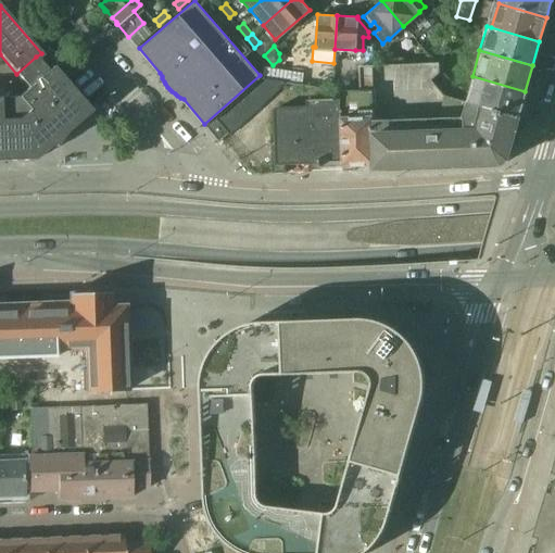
[(89,109),(51,64),(46,68),(36,57),(16,74),(26,86),(63,132),(89,109)]
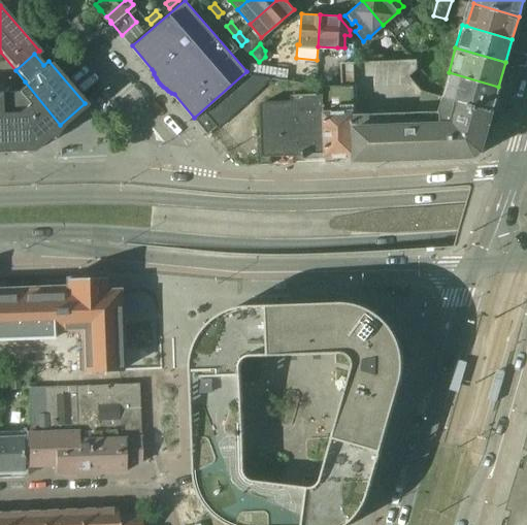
[(341,58),(341,72),(402,71),(402,58),(341,58)]
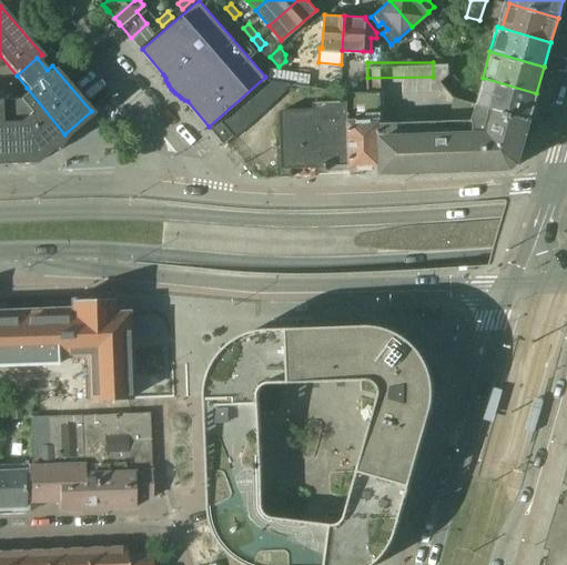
[(309,73),(269,67),(267,77),(306,84),(309,73)]
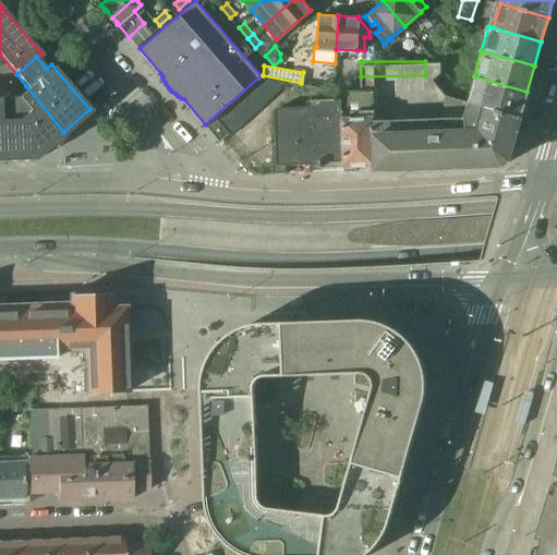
[(229,132),(285,82),(270,79),(262,76),(206,125),(219,140),(229,132)]
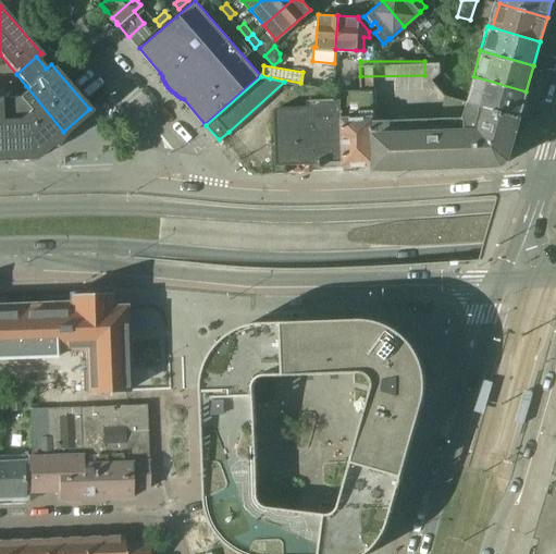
[(526,91),(473,76),(466,100),(467,100),(467,101),(519,117),(526,91)]
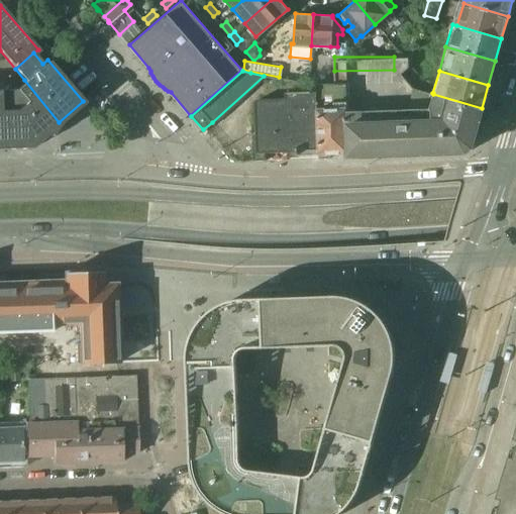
[(14,88),(0,88),(0,147),(30,146),(46,132),(50,135),(59,122),(24,80),(14,88)]
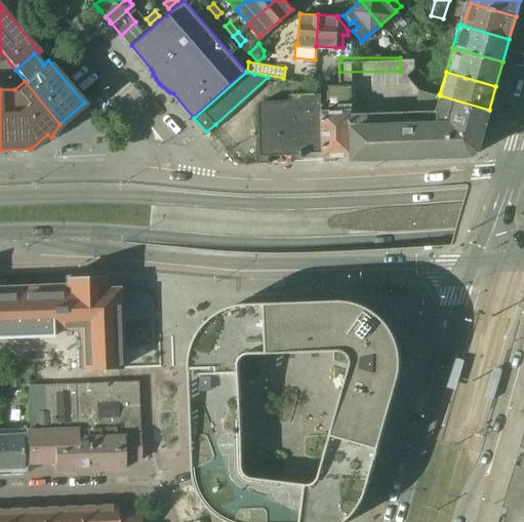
[(354,155),(353,113),(351,113),(350,85),(337,85),(337,84),(319,85),(320,91),(322,156),(323,156),(324,159),(333,159),(335,156),(353,155),(353,158),(355,158),(355,155),(354,155)]
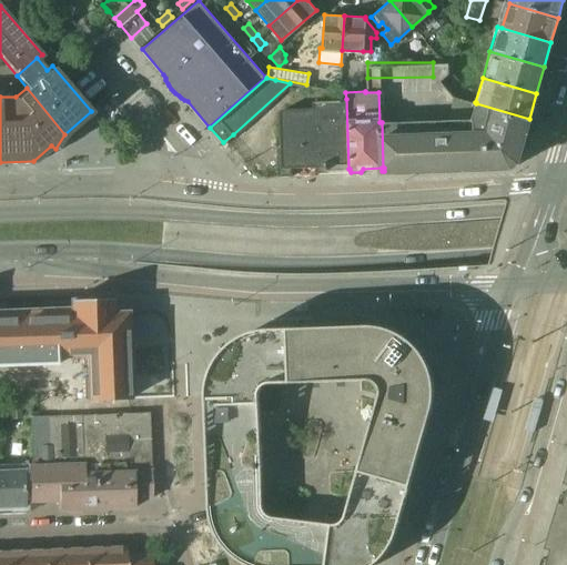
[(312,104),(293,104),(282,106),(279,109),(279,137),(275,137),(275,145),(280,145),(280,163),(276,163),(276,165),(276,175),(291,174),(291,167),(314,165),(314,171),(326,171),(326,170),(348,169),(346,99),(312,100),(312,104)]
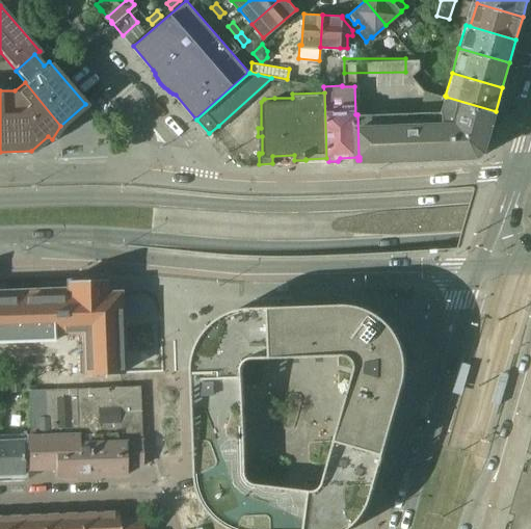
[(442,111),(377,113),(357,114),(359,157),(360,157),(360,160),(475,156),(477,156),(479,155),(480,155),(481,154),(482,152),(483,151),(484,149),(484,148),(485,146),(492,125),(496,111),(446,97),(442,111)]
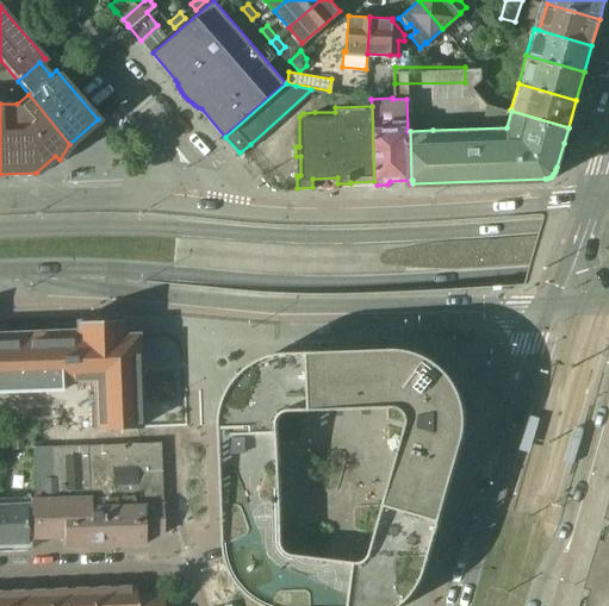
[(0,381),(91,379),(92,401),(86,401),(87,426),(92,426),(93,429),(149,426),(149,424),(138,424),(135,333),(118,333),(118,318),(73,319),(73,330),(0,331),(0,381)]
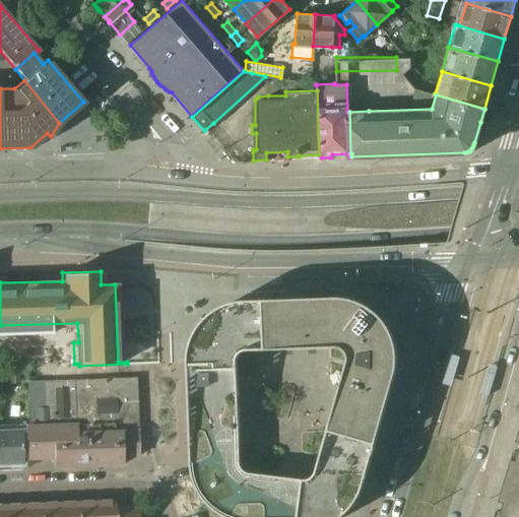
[(363,486),(394,375),(395,370),(396,366),(397,361),(397,356),(396,351),(396,346),(395,342),(395,341),(393,337),(392,333),(392,332),(392,331),(392,330),(391,328),(390,326),(389,326),(388,325),(385,322),(383,319),(380,315),(380,314),(379,313),(379,312),(378,311),(377,310),(376,310),(375,309),(373,309),(370,307),(367,305),(364,303),(360,302),(354,300),(350,298),(348,298),(341,297),(334,297),(245,300),(235,301),(225,304),(216,308),(208,313),(201,320),(196,328),(191,337),(188,346),(187,356),(186,361),(190,462),(190,465),(191,470),(191,473),(192,476),(194,483),(198,491),(202,497),(207,503),(213,508),(219,513),(226,516),(229,516),(338,516),(342,515),(345,512),(347,509),(350,507),(353,504),(355,500),(358,497),(360,494),(361,490),(363,486)]
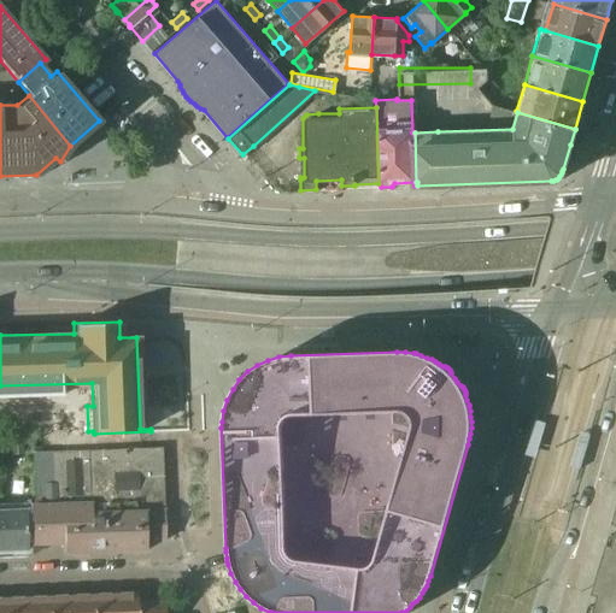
[(42,435),(33,435),(33,449),(42,449),(42,435)]
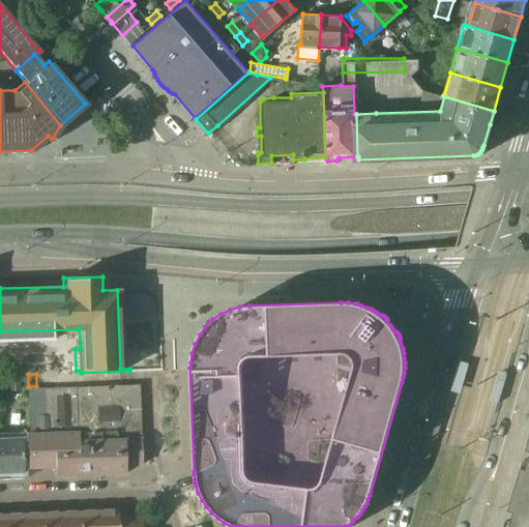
[(138,435),(136,382),(36,386),(28,386),(30,431),(28,431),(29,467),(53,466),(54,474),(123,472),(123,463),(141,462),(140,435),(138,435)]
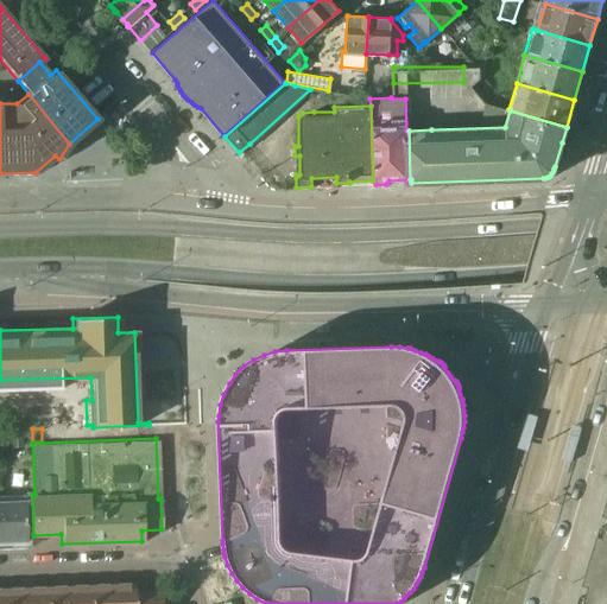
[(606,496),(602,514),(606,515),(606,517),(605,526),(599,525),(588,559),(606,564),(606,496)]
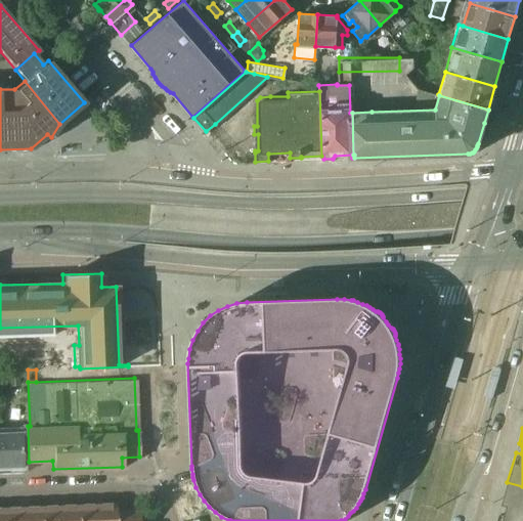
[(0,465),(20,465),(19,432),(0,432),(0,465)]
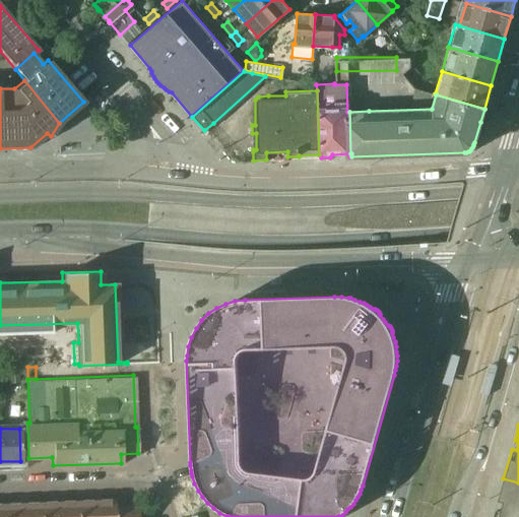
[(518,516),(518,482),(503,478),(497,500),(502,501),(500,510),(495,508),(492,516),(518,516)]
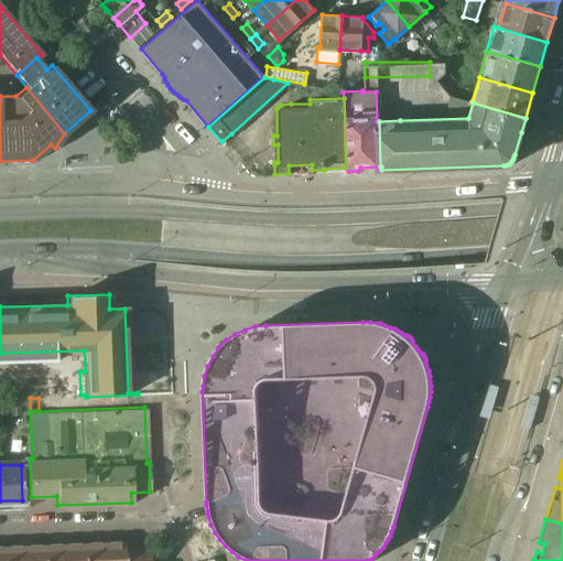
[(133,547),(133,540),(101,541),(103,560),(148,560),(148,547),(133,547)]
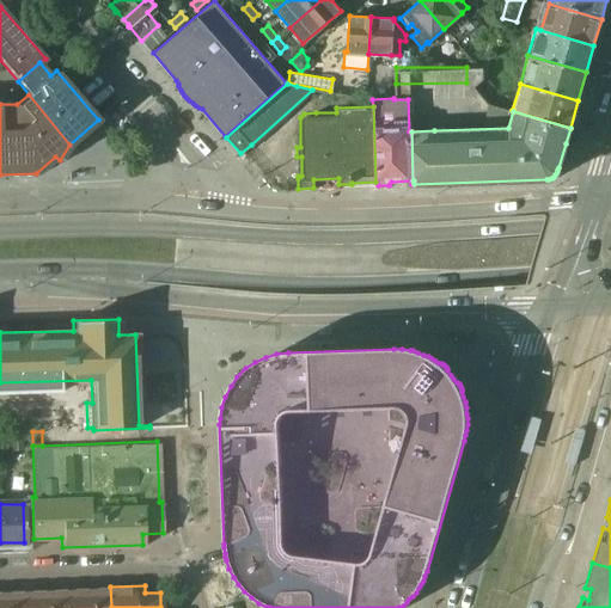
[(111,607),(110,587),(90,588),(90,607),(111,607)]
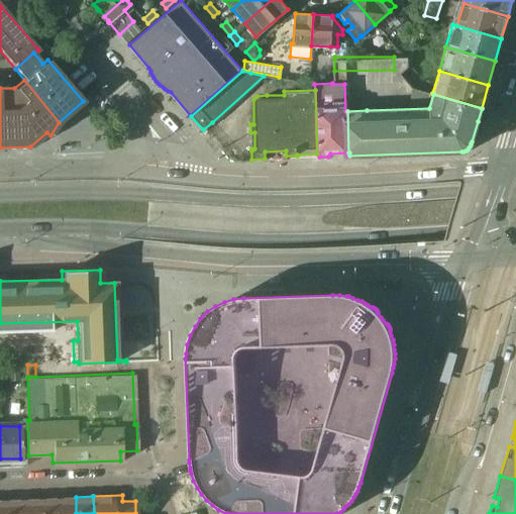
[(76,513),(76,497),(57,498),(58,513),(76,513)]
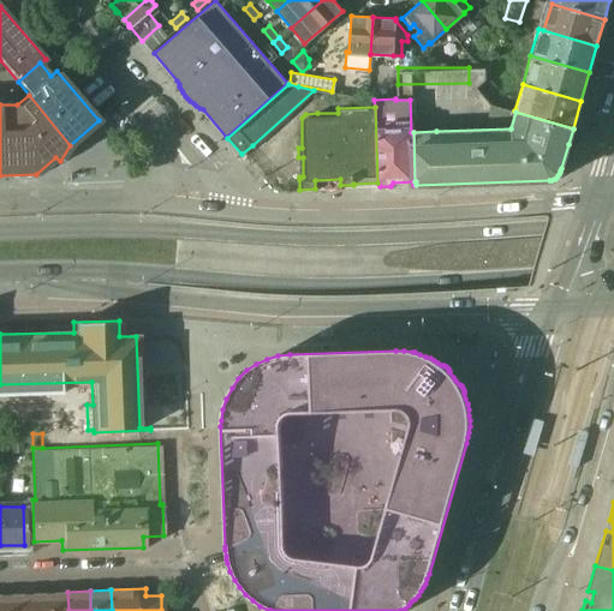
[(47,610),(47,592),(25,593),(25,610),(47,610)]
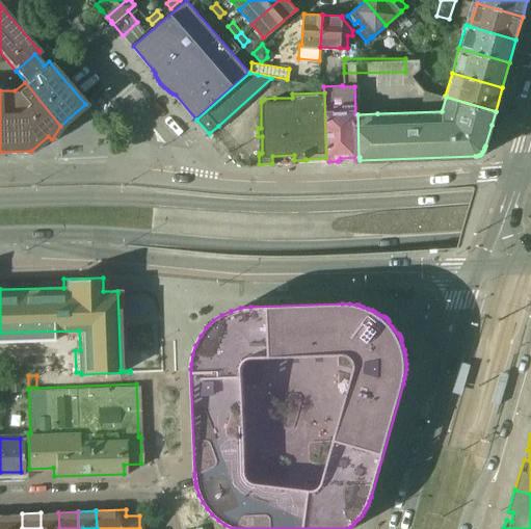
[(59,528),(58,512),(41,512),(41,528),(59,528)]
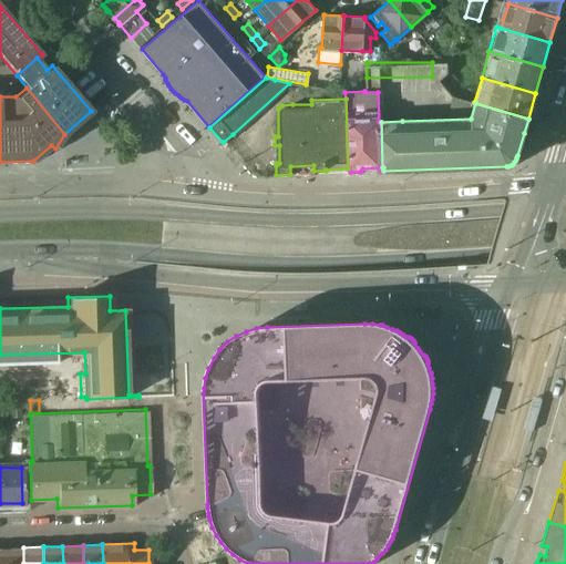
[(23,563),(23,547),(3,549),(3,563),(23,563)]
